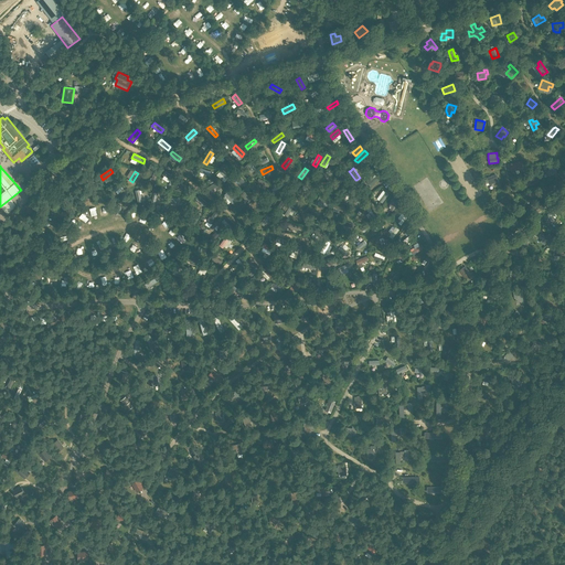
[(164,171),(162,174),(172,180),(173,178),(164,171)]
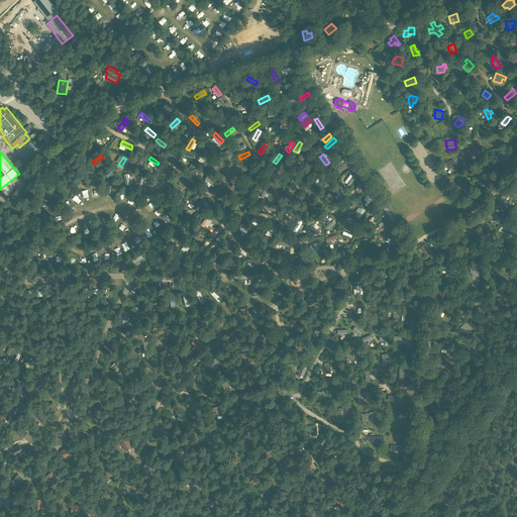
[(200,158),(198,160),(205,167),(207,164),(200,158)]
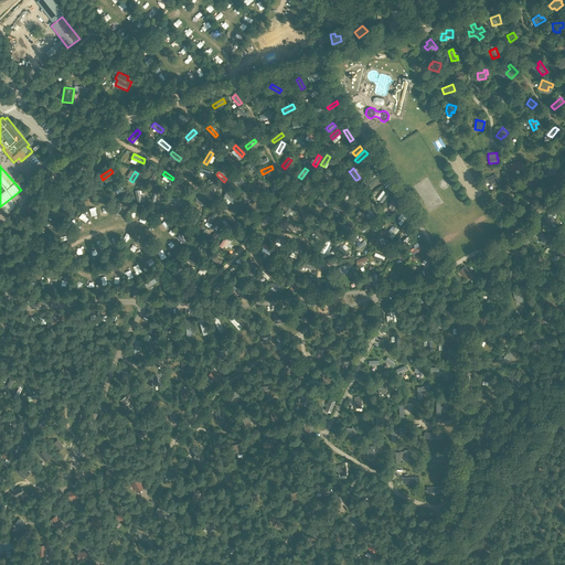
[(489,184),(499,181),(496,174),(487,178),(489,184)]
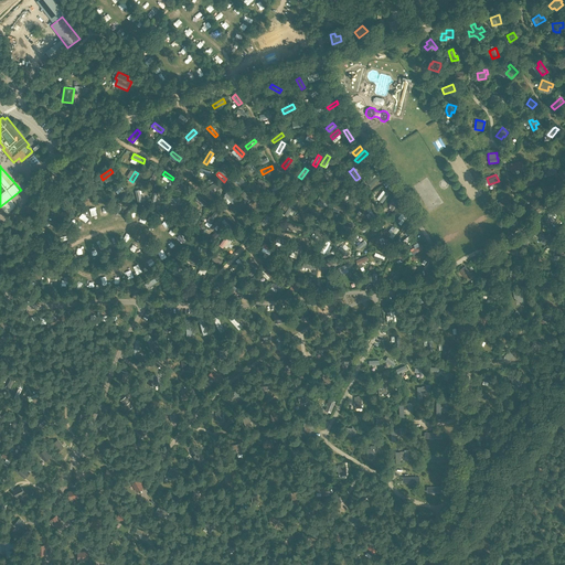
[(240,176),(236,179),(242,184),(243,185),(244,187),(247,183),(240,176)]
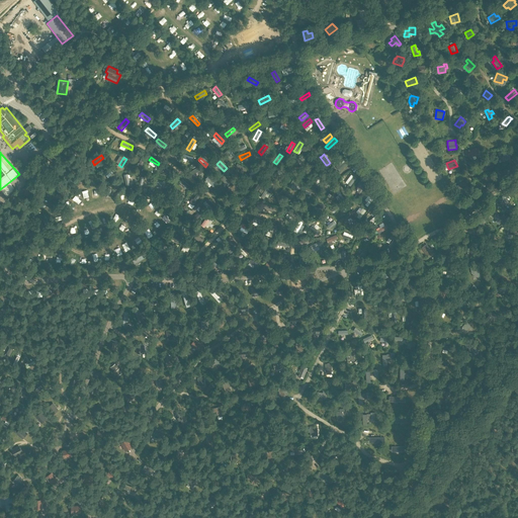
[(311,161),(304,168),(306,171),(314,164),(311,161)]
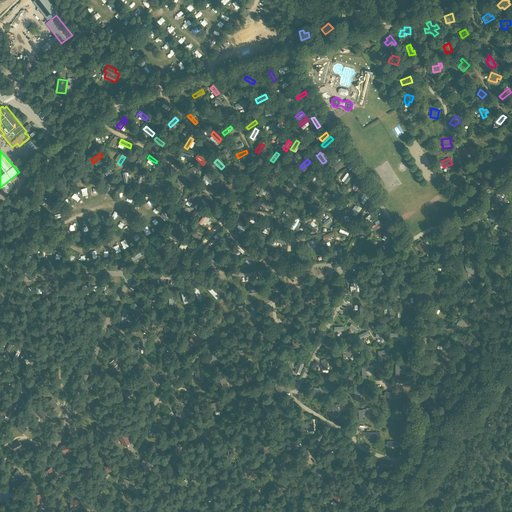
[(335,163),(333,165),(336,169),(344,162),(341,159),(335,163)]
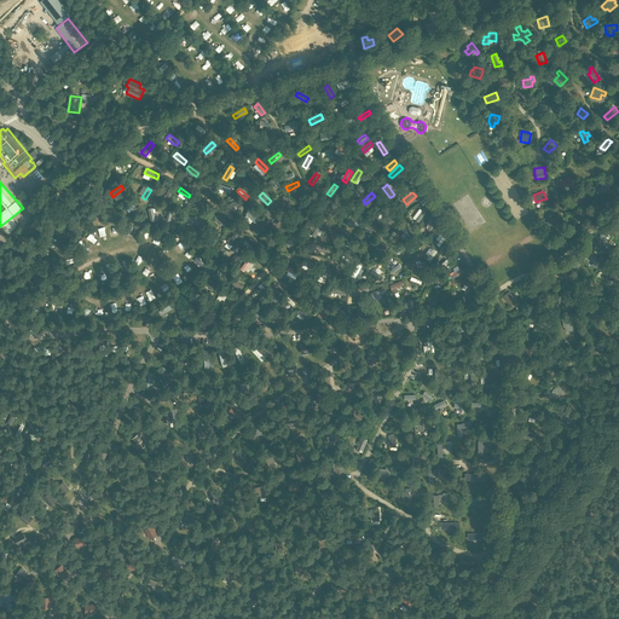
[(589,194),(588,192),(580,195),(579,195),(574,196),(576,203),(582,202),(582,201),(590,198),(590,197),(591,197),(590,192),(589,194)]
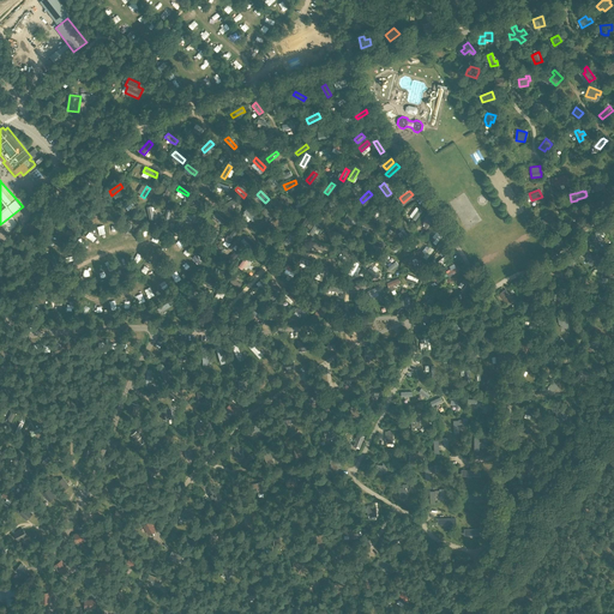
[(281,193),(280,198),(287,202),(289,203),(292,204),(294,199),(281,193)]
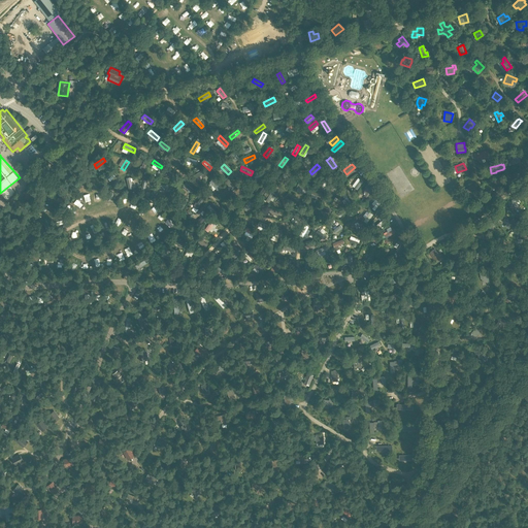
[(167,168),(164,171),(172,179),(175,176),(167,168)]
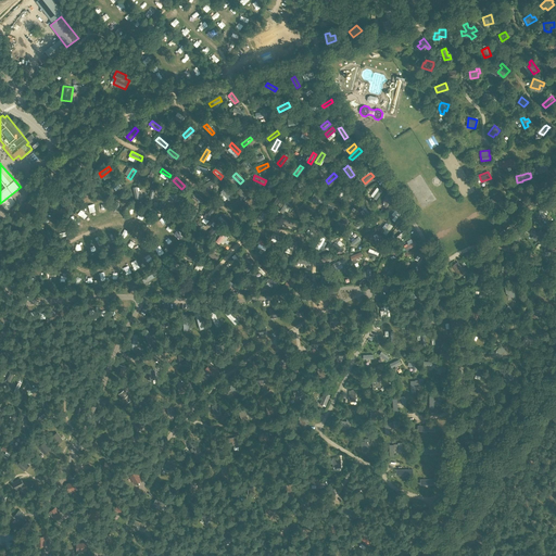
[(214,178),(204,184),(206,188),(216,182),(214,178)]
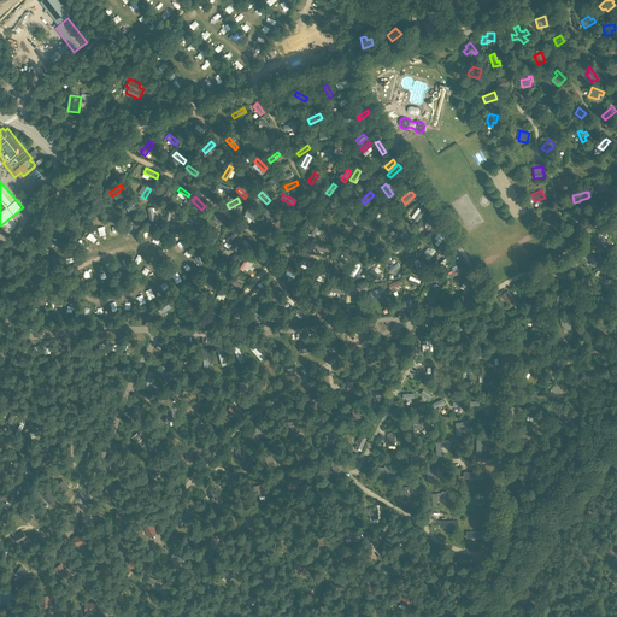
[(333,198),(330,201),(340,209),(344,204),(333,198)]
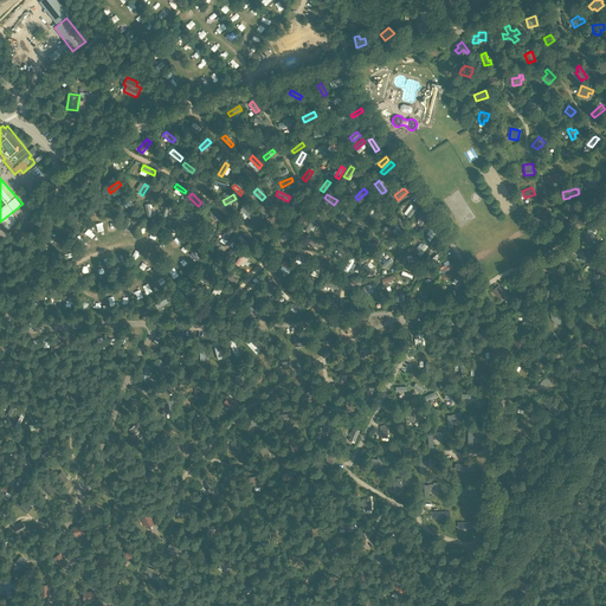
[(127,197),(121,202),(124,206),(130,200),(127,197)]
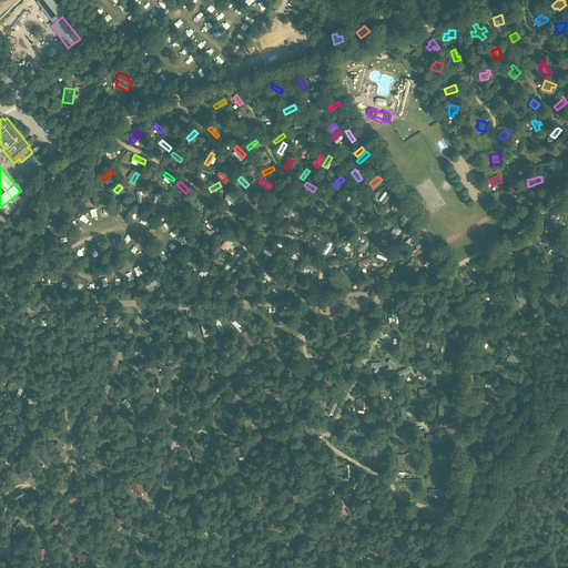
[(284,188),(274,193),(276,198),(286,192),(284,188)]
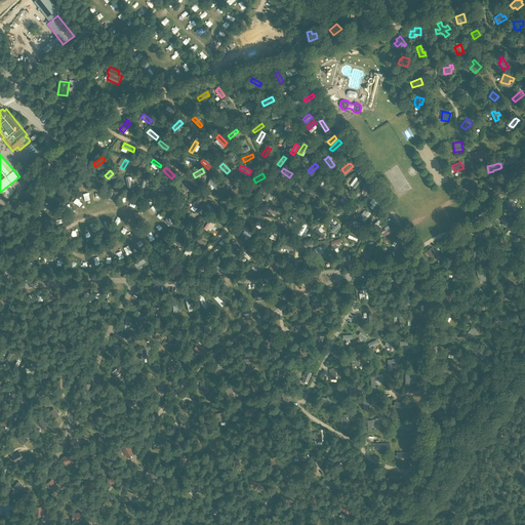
[(358,177),(352,186),(356,189),(362,180),(358,177)]
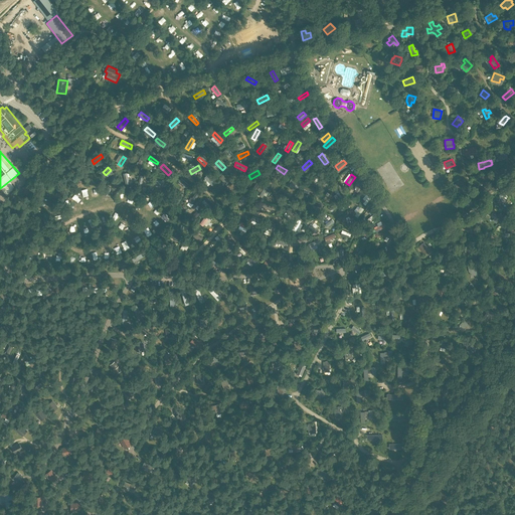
[(207,175),(204,178),(212,186),(215,183),(207,175)]
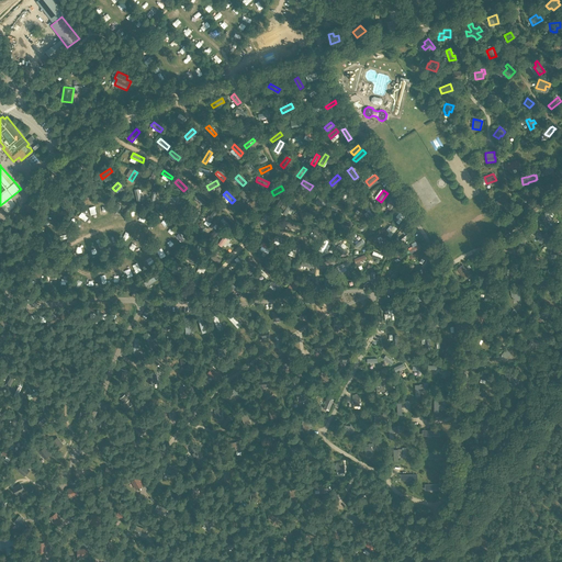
[(243,191),(239,193),(248,202),(250,200),(243,191)]
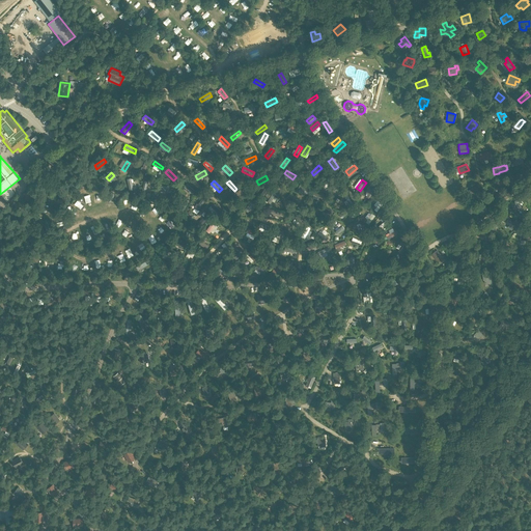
[(187,184),(184,187),(189,191),(191,193),(192,194),(195,191),(187,184)]
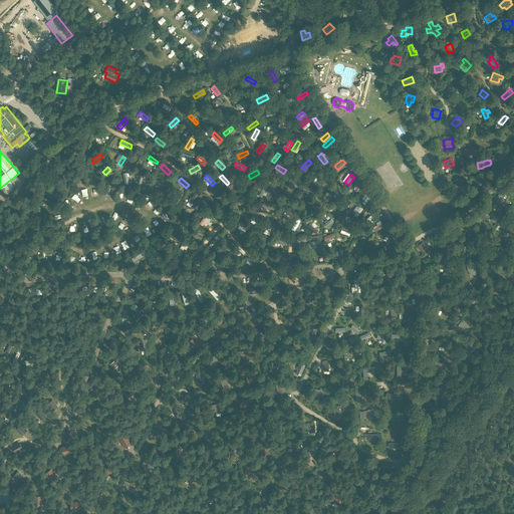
[(328,178),(322,188),(325,190),(331,180),(328,178)]
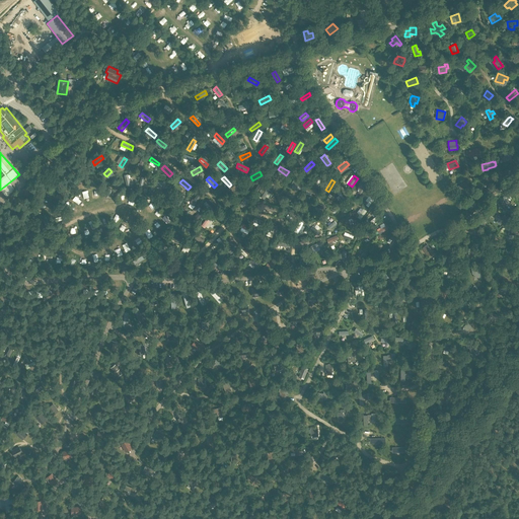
[(260,182),(253,192),(256,194),(263,183),(260,182)]
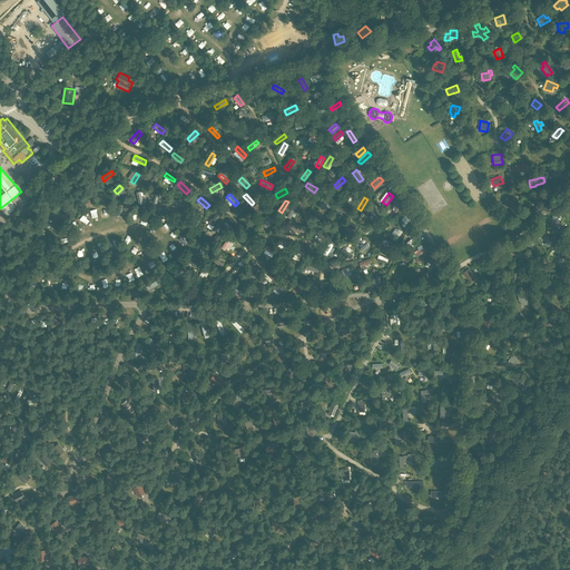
[(399,202),(393,212),(397,213),(402,203),(399,202)]
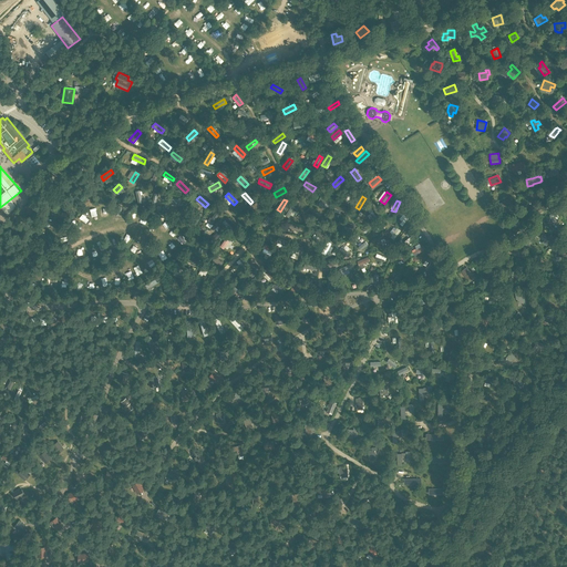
[(30,215),(37,209),(31,202),(23,208),(30,215)]
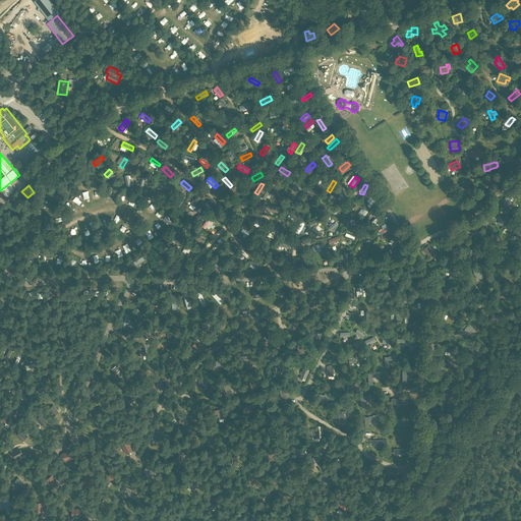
[(495,186),(485,191),(489,196),(498,191),(495,186)]
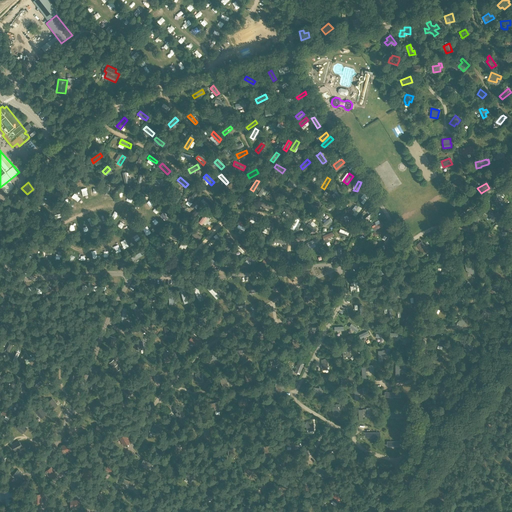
[(263,185),(258,194),(261,196),(265,190),(266,187),(263,185)]
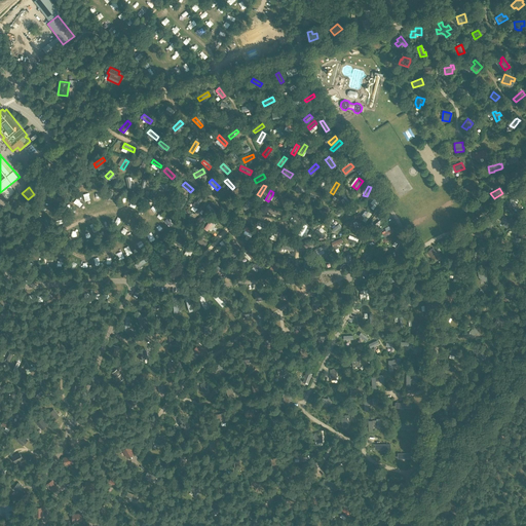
[(513,194),(509,201),(510,202),(509,204),(510,204),(512,207),(518,197),(513,194)]
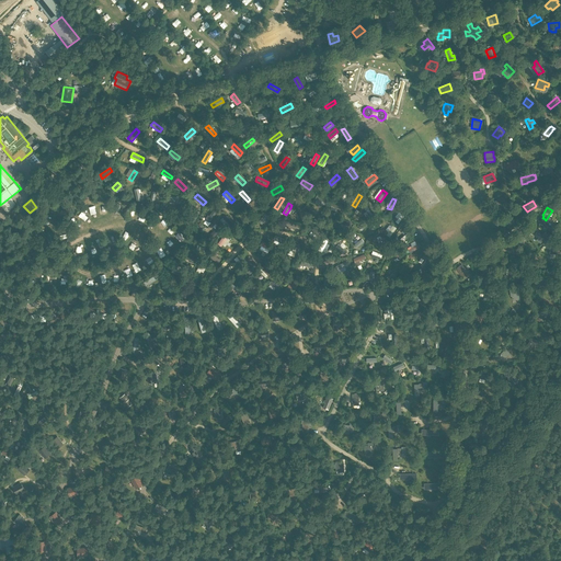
[(208,216),(206,220),(209,222),(216,213),(213,210),(208,216)]
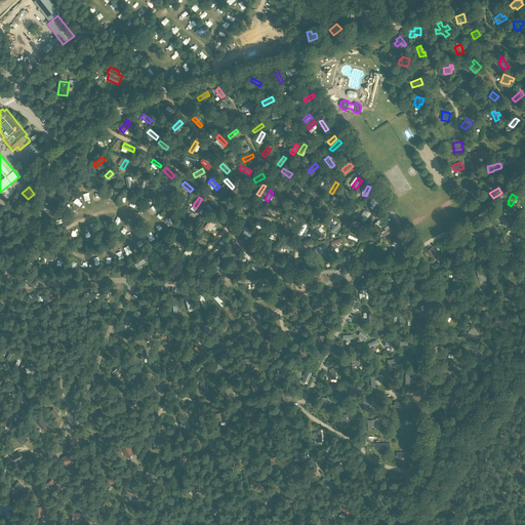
[(183,199),(176,208),(179,210),(186,202),(183,199)]
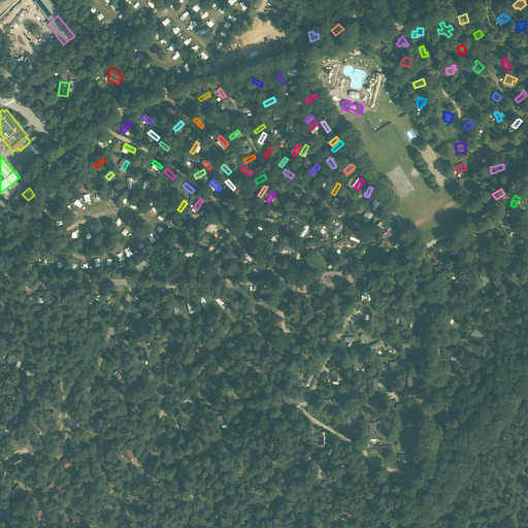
[(238,200),(233,209),(235,211),(241,202),(238,200)]
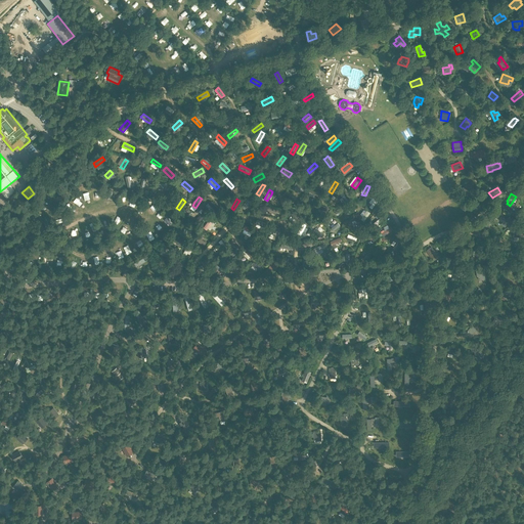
[(248,200),(242,207),(245,209),(251,202),(248,200)]
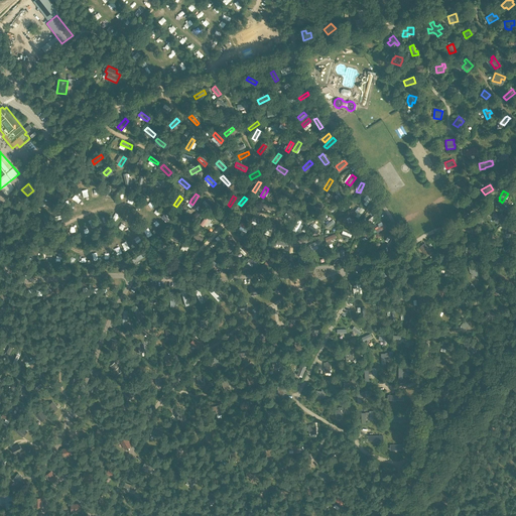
[(370,197),(364,204),(366,206),(372,199),(370,197)]
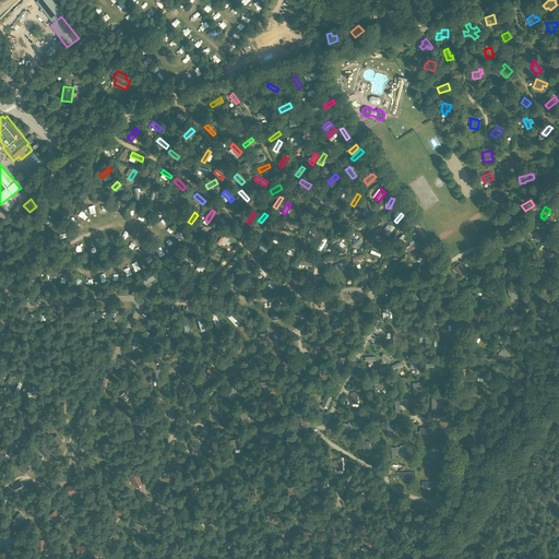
[(226,215),(223,217),(230,225),(233,223),(226,215)]
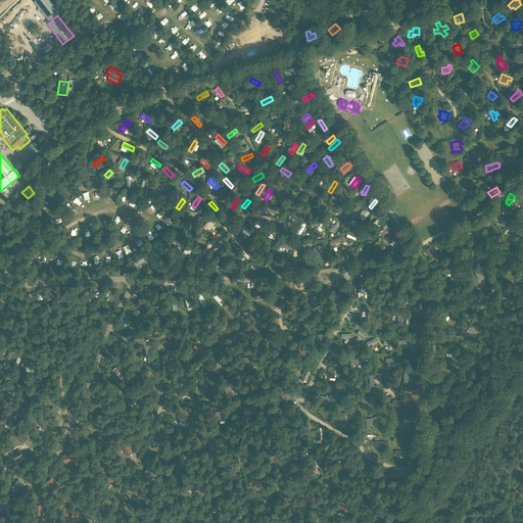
[(342,205),(334,211),(337,215),(344,208),(342,205)]
